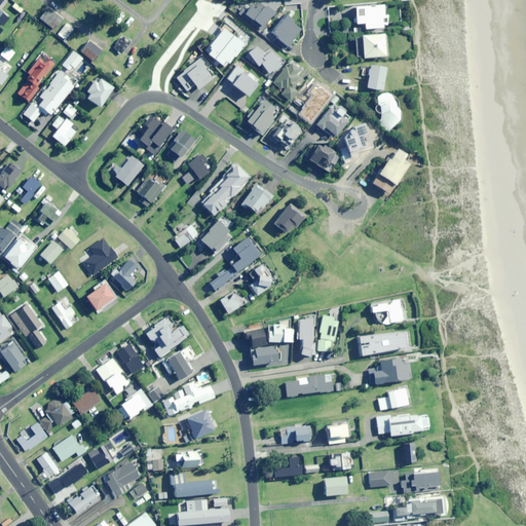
[(31,0),(25,0),(22,5),(30,11),(36,3),(31,0)]
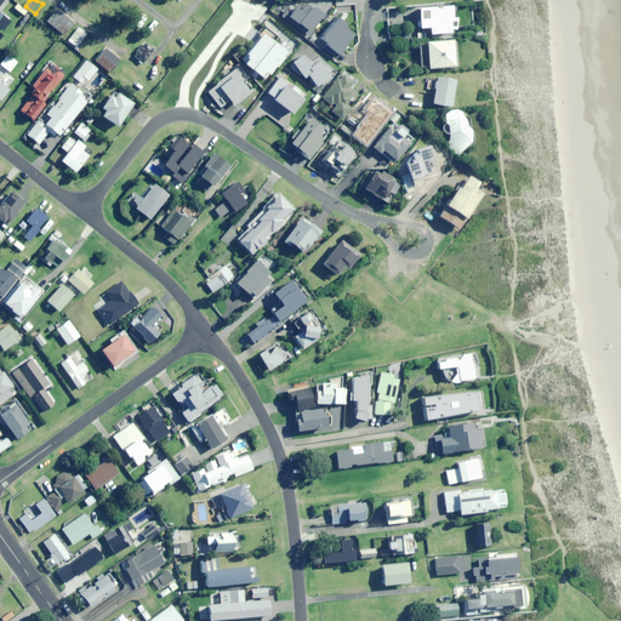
[(89,12),(95,4),(89,0),(80,0),(78,5),(89,12)]
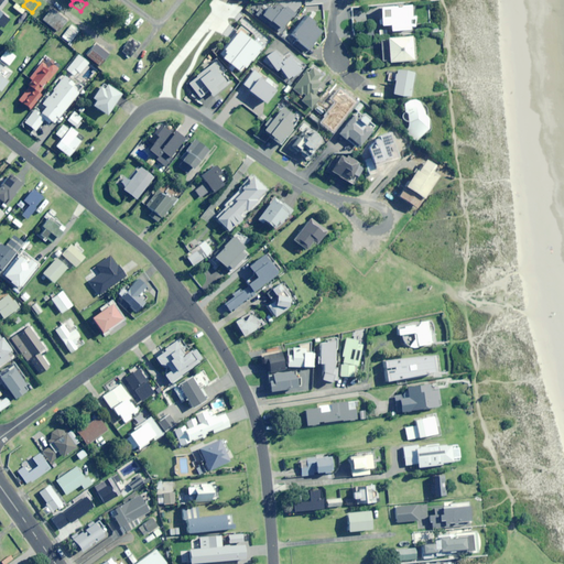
[(101,9),(109,0),(94,0),(94,1),(101,9)]
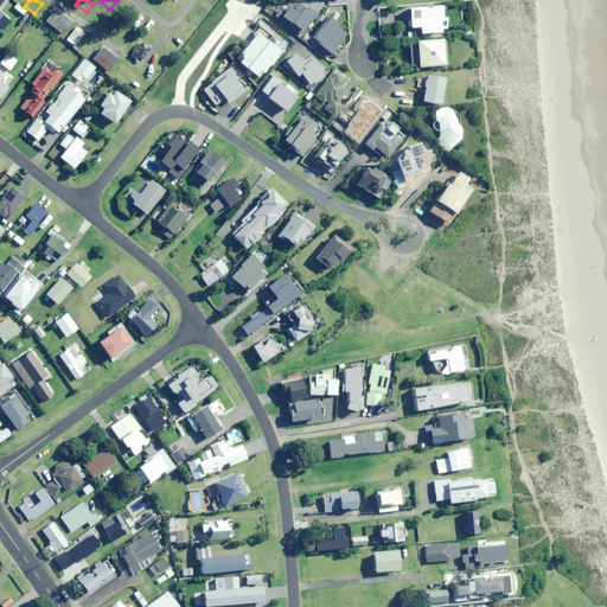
[(128,13),(135,5),(128,0),(125,0),(123,2),(120,0),(117,0),(116,4),(128,13)]
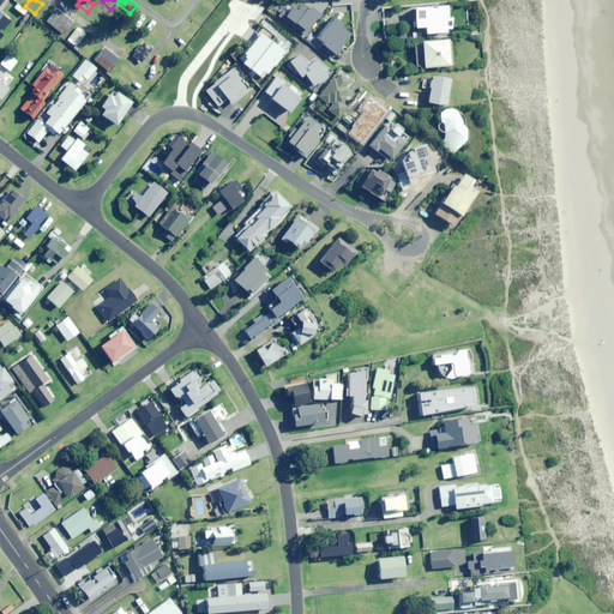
[(299,10),(289,2),(280,14),(307,36),(309,32),(307,30),(317,18),(318,19),(321,14),(312,6),(309,10),(302,5),(299,10)]
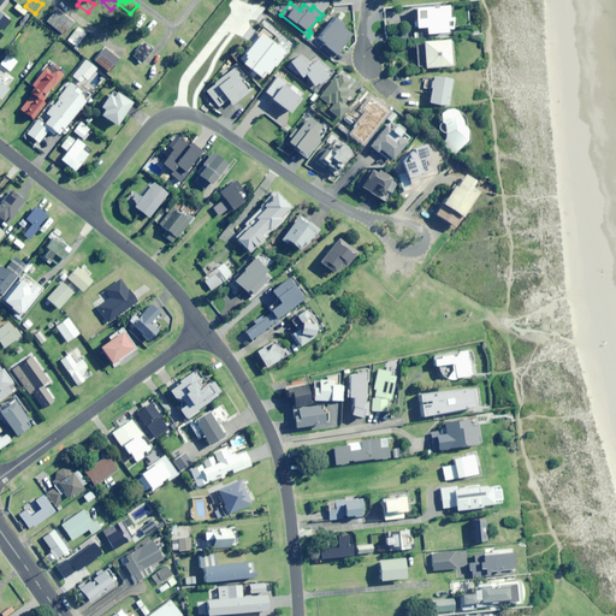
[(99,27),(110,13),(98,4),(88,17),(99,27)]
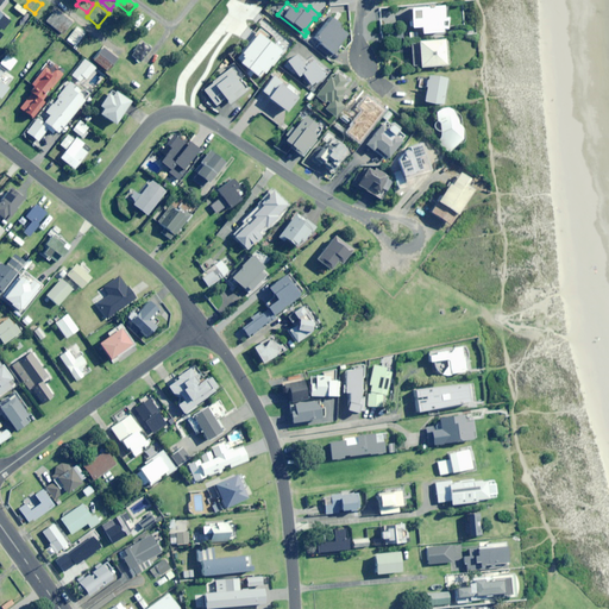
[(200,26),(211,13),(201,4),(189,17),(200,26)]
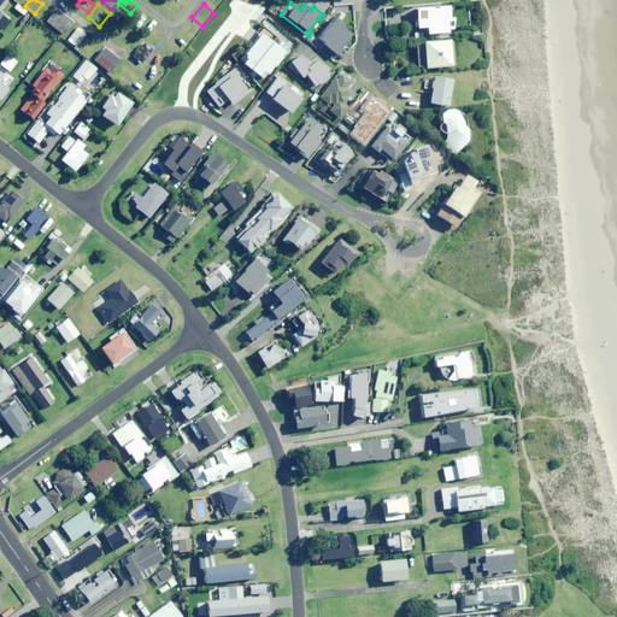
[(447,5),(415,9),(416,28),(425,27),(427,34),(447,31),(447,28),(452,29),(453,17),(448,17),(447,5)]
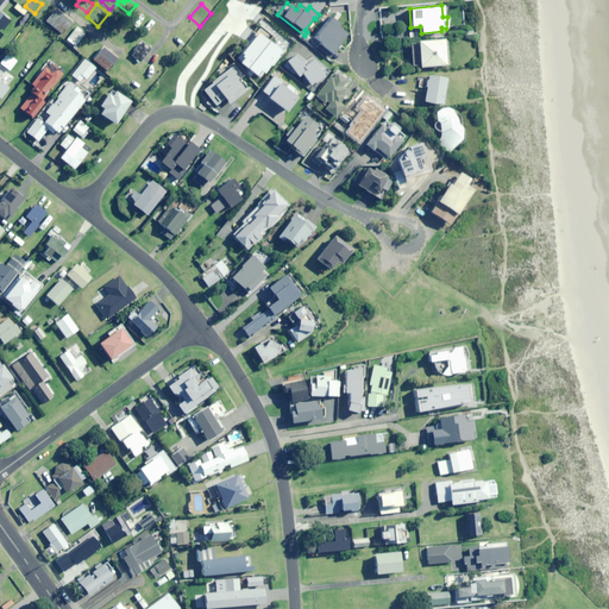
[(137,30),(148,16),(140,10),(129,24),(137,30)]
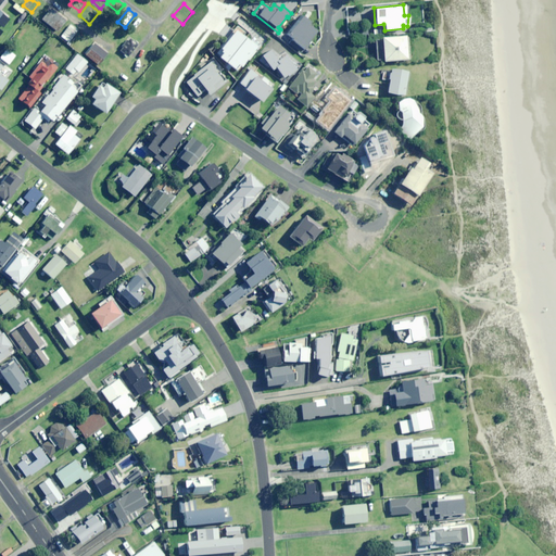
[(0,25),(2,27),(10,19),(0,11),(0,25)]
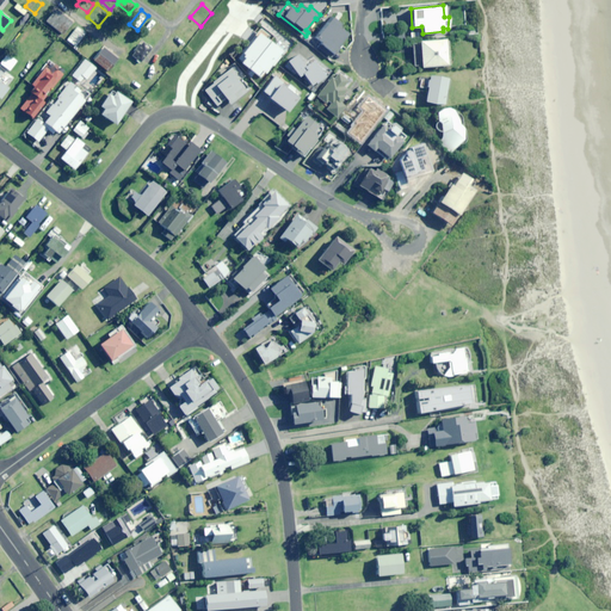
[(63,34),(73,22),(61,13),(53,25),(63,34)]
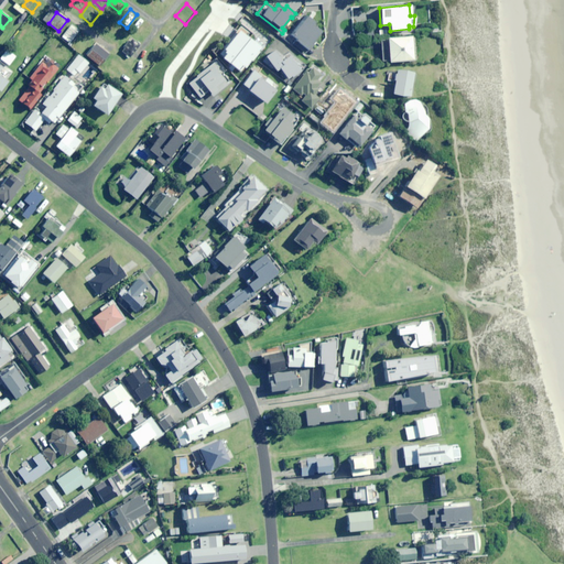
[(101,28),(108,20),(100,14),(95,22),(101,28)]
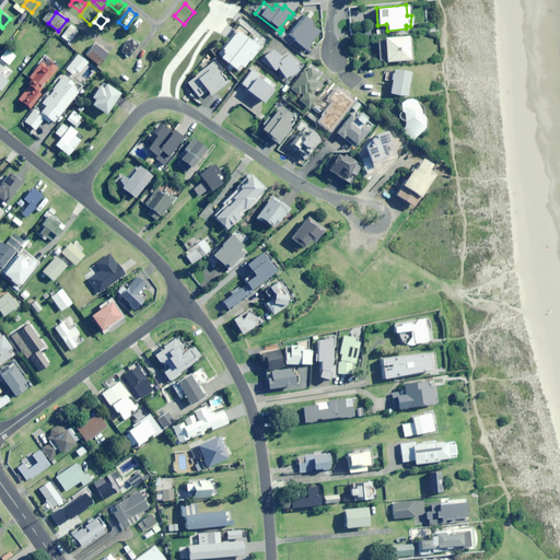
[(310,24),(312,22),(304,16),(290,35),(295,38),(291,43),(303,53),(311,44),(310,43),(318,32),(310,24)]
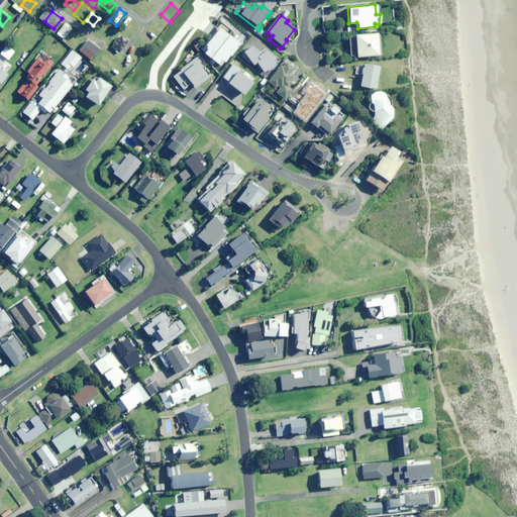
[(130,32),(138,21),(130,16),(122,27),(130,32)]
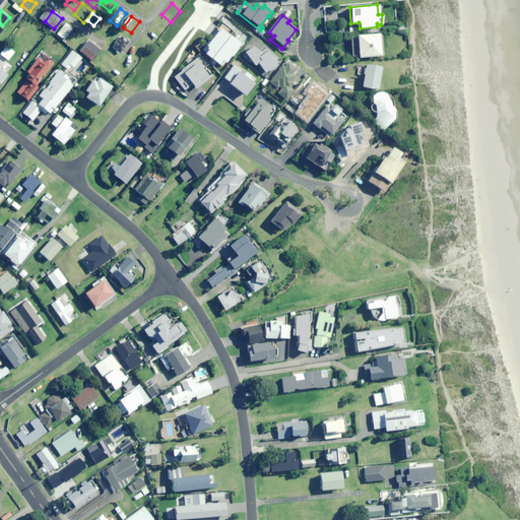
[(160,31),(167,23),(159,18),(153,26),(160,31)]
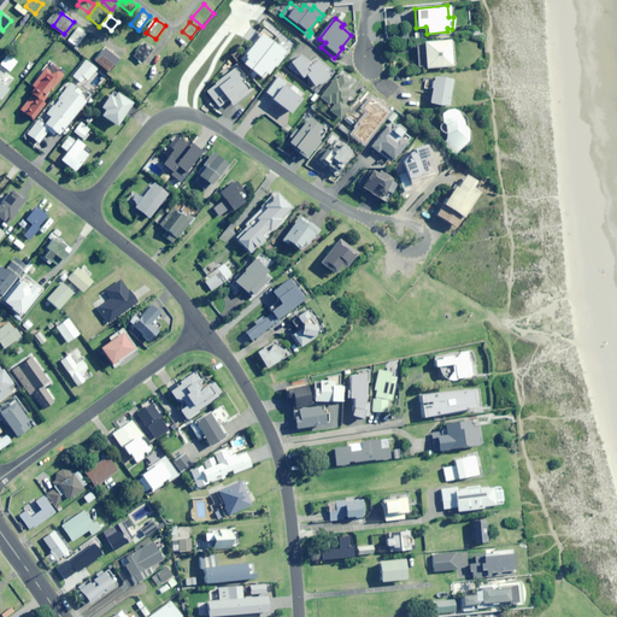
[(123,37),(129,30),(121,23),(115,30),(123,37)]
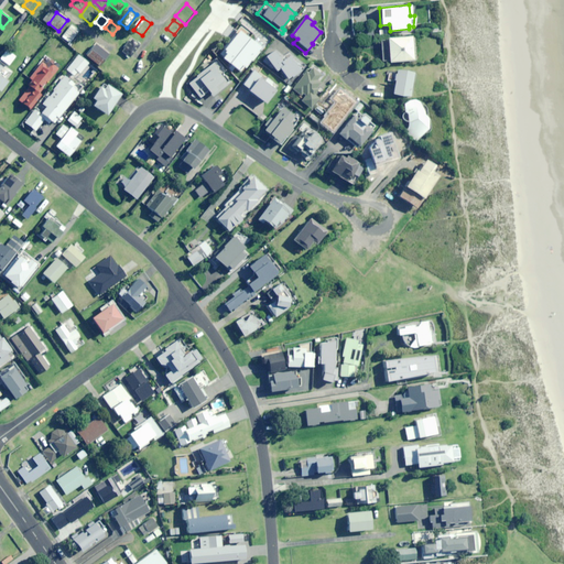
[(69,43),(79,31),(72,25),(62,36),(69,43)]
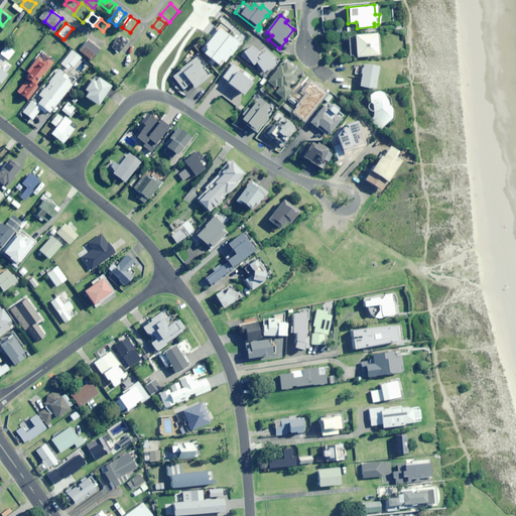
[(149,46),(156,37),(147,29),(139,38),(149,46)]
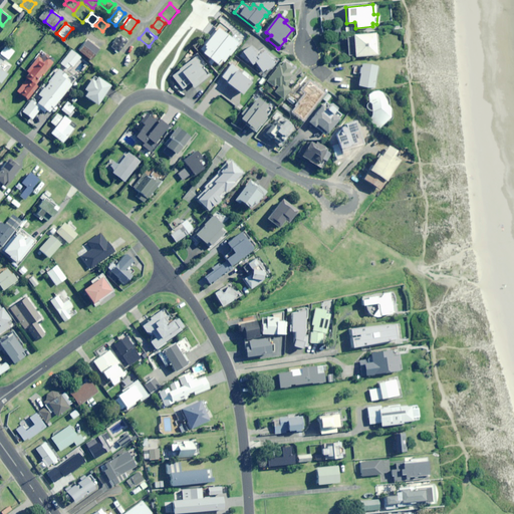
[(345,35),(347,56),(377,53),(376,33),(345,35)]
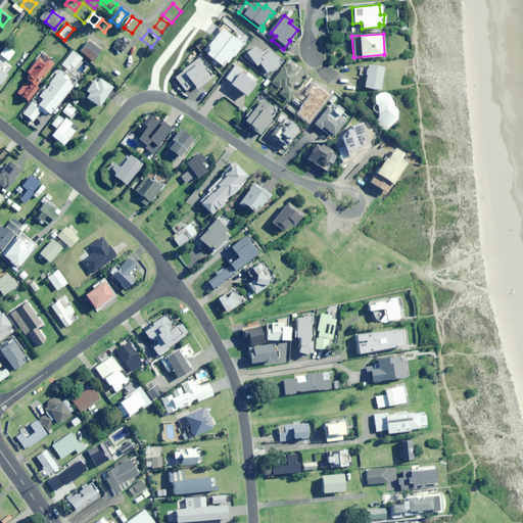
[(69,45),(78,51),(84,42),(81,40),(82,39),(78,35),(69,45)]
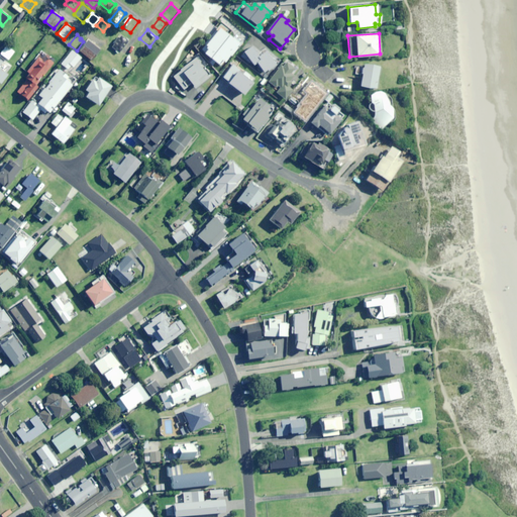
[(119,53),(128,41),(121,35),(112,46),(119,53)]
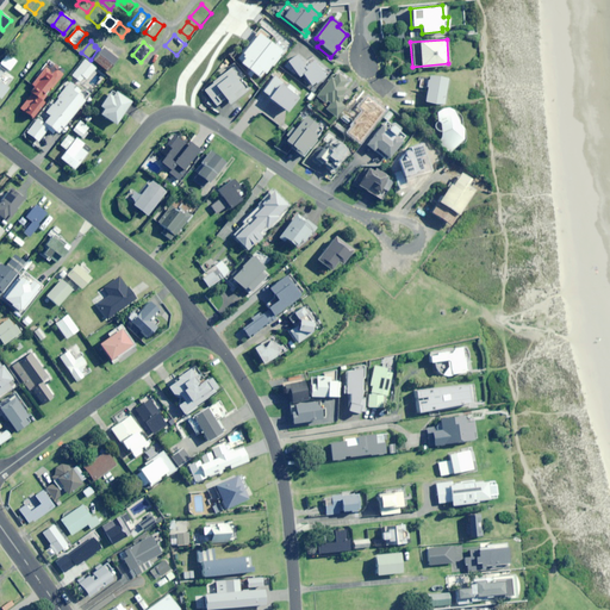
[(107,72),(117,58),(104,48),(93,61),(107,72)]
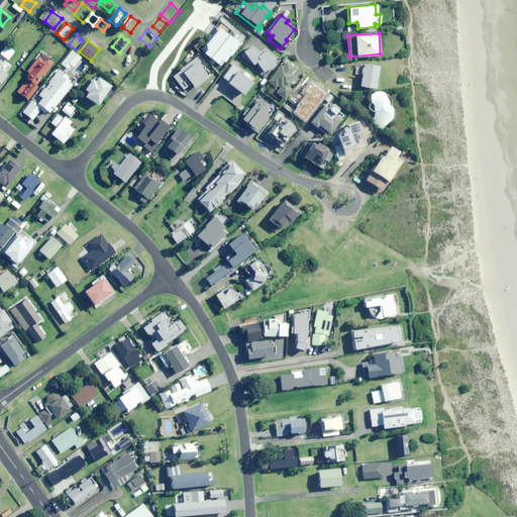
[(256,56),(249,45),(242,52),(243,53),(240,56),(248,63),(249,62),(251,65),(254,63),(262,72),(266,70),(267,71),(275,65),(264,50),(256,56)]
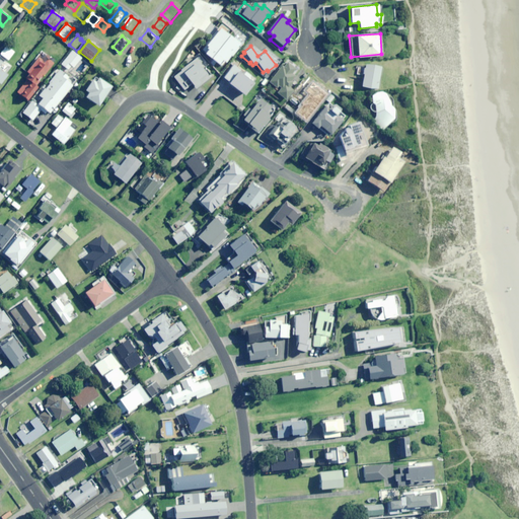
[(141,57),(146,51),(140,47),(136,52),(141,57)]
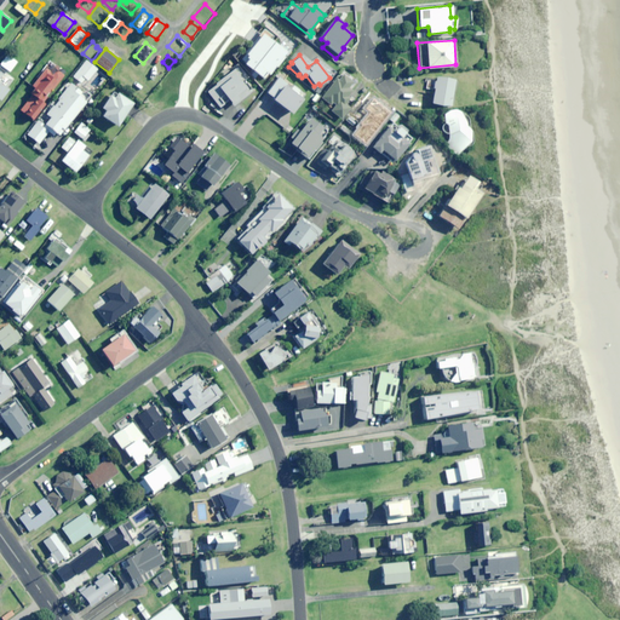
[(90,76),(95,68),(87,63),(82,72),(90,76)]
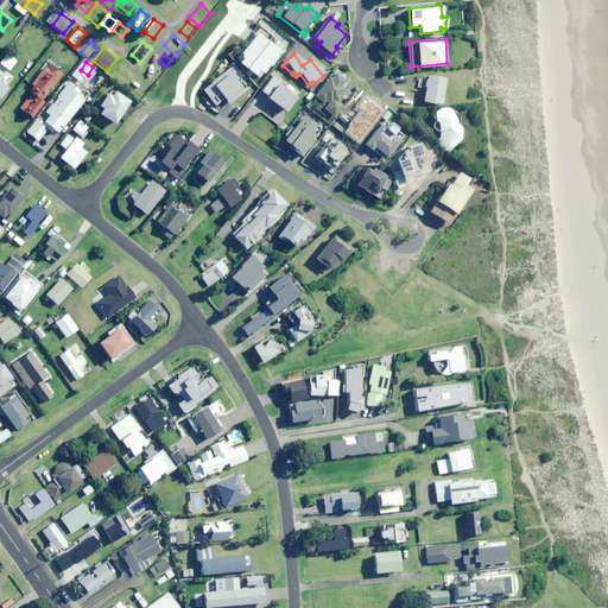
[(160,76),(165,70),(153,62),(144,75),(152,81),(158,74),(160,76)]
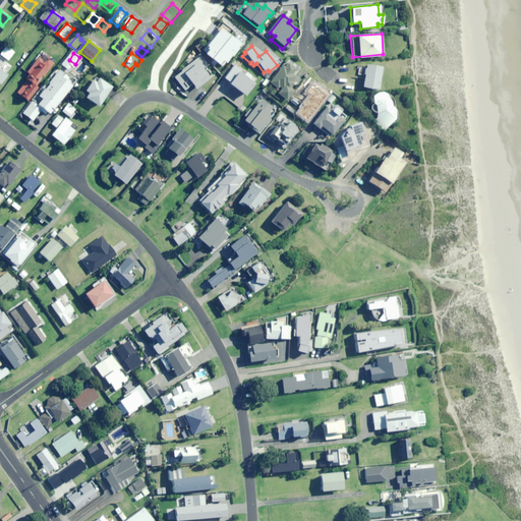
[(102,68),(109,60),(101,54),(94,62),(102,68)]
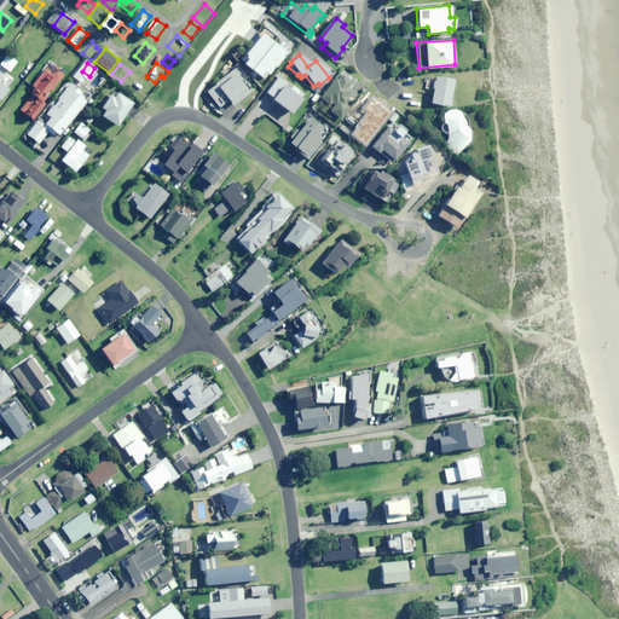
[(56,87),(63,75),(47,65),(40,76),(42,77),(21,111),(34,120),(44,104),(42,104),(53,86),(56,87)]
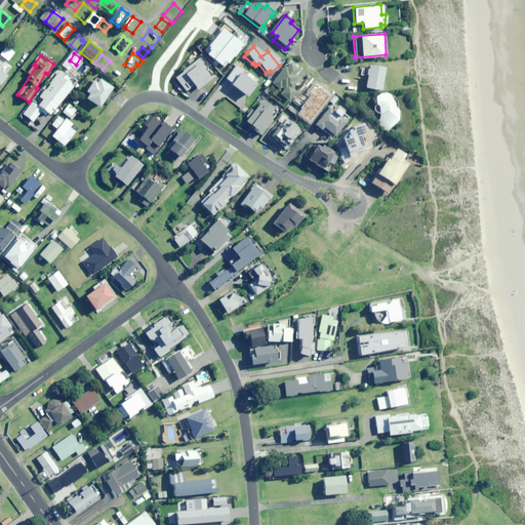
[(174,77),(186,91),(193,85),(196,89),(210,78),(200,66),(202,64),(197,57),(182,70),(183,71),(174,77)]
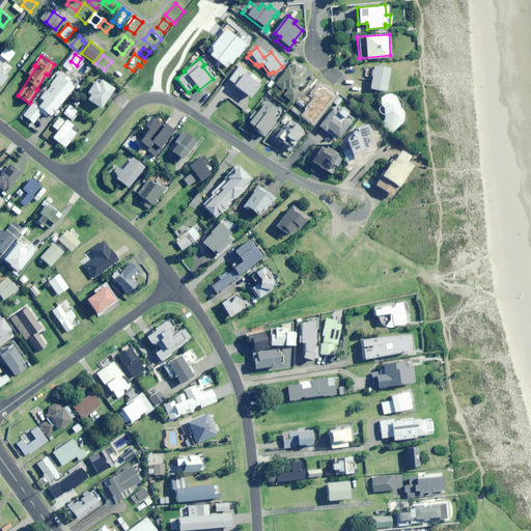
[(105,71),(113,78),(120,70),(112,62),(105,71)]
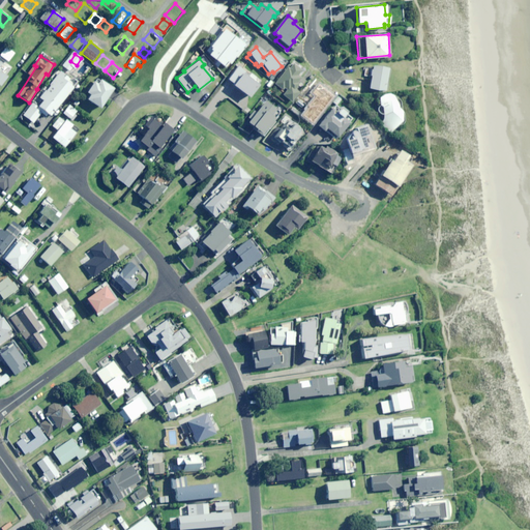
[(289,67),(287,66),(274,83),(282,90),(284,87),(287,89),(283,94),(291,101),(299,92),(295,88),(298,84),(297,82),(301,77),(297,75),(301,69),(292,62),(289,67)]
